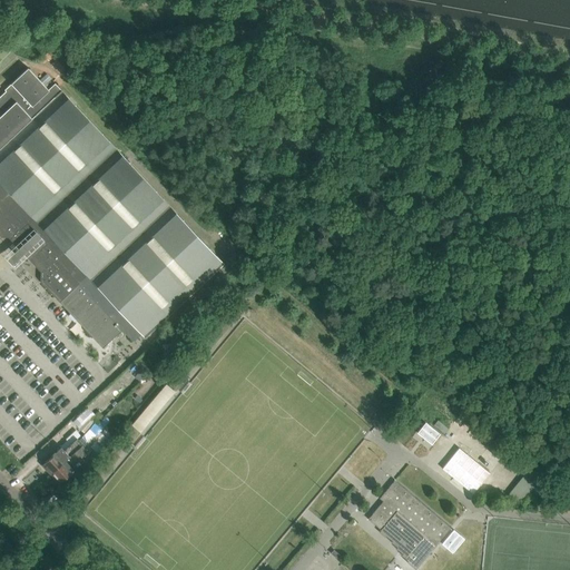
[(0,232),(5,237),(8,237),(18,248),(13,253),(19,258),(23,254),(40,272),(40,282),(102,349),(121,330),(133,342),(140,334),(145,338),(224,264),(55,84),(48,89),(28,68),(5,90),(6,91),(0,96),(0,232)]
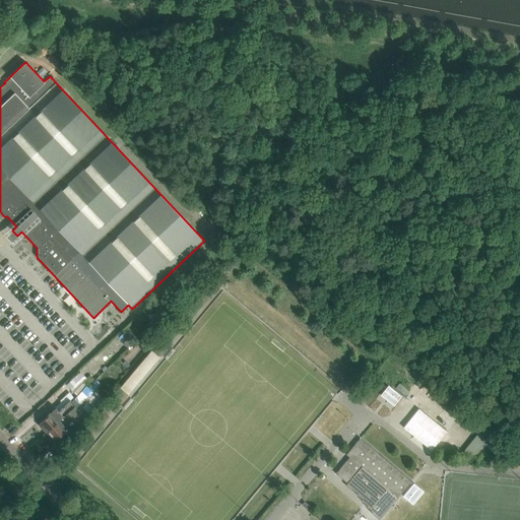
[(130,335),(124,343),(128,347),(134,339),(130,335)]
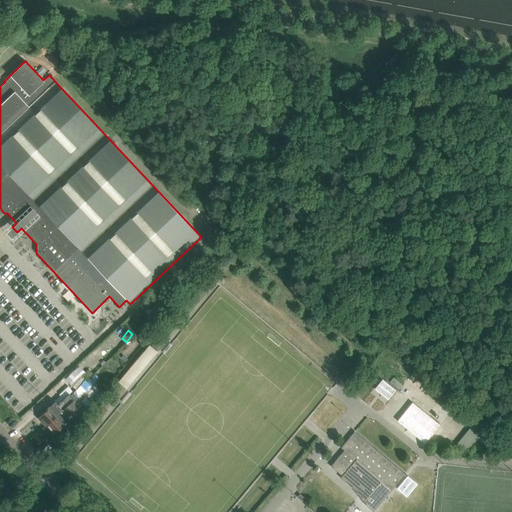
[(128,371),(136,377),(156,349),(148,343),(128,371)]
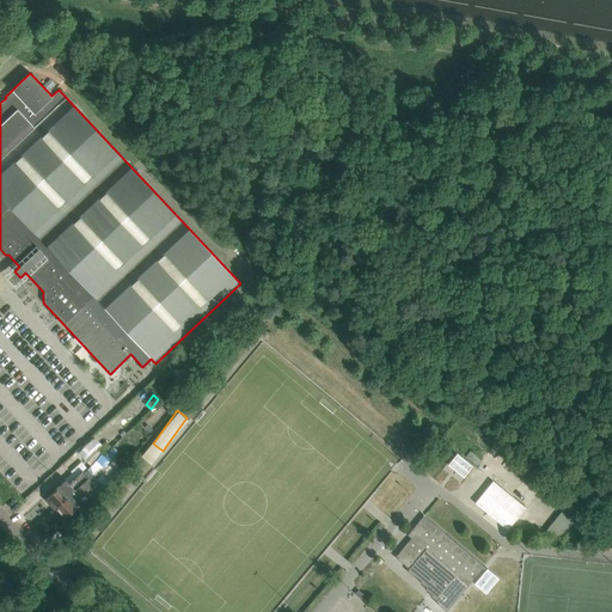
[(83,461),(89,466),(98,456),(92,451),(83,461)]
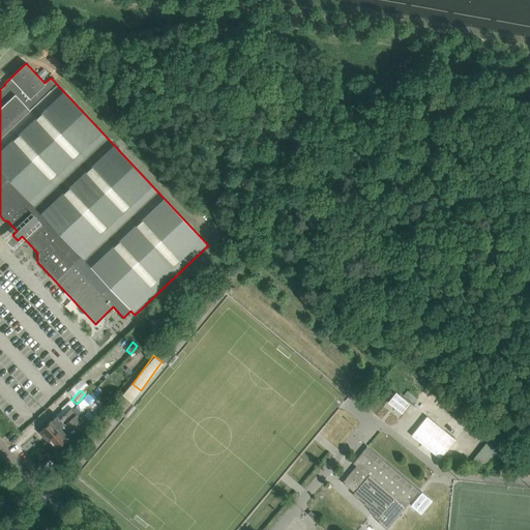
[(413,404),(417,399),(407,390),(403,395),(413,404)]
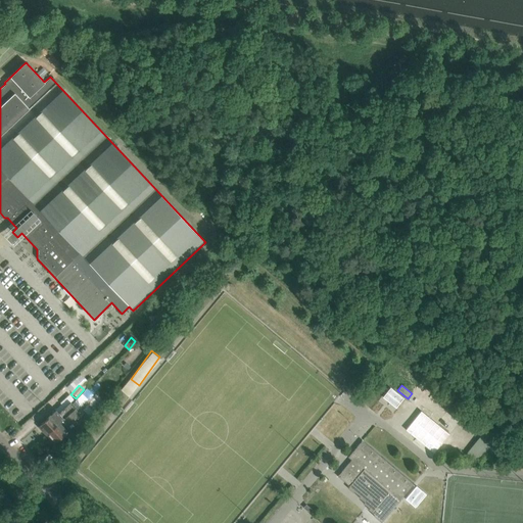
[(390,388),(387,392),(383,397),(395,408),(399,403),(403,398),(390,388)]
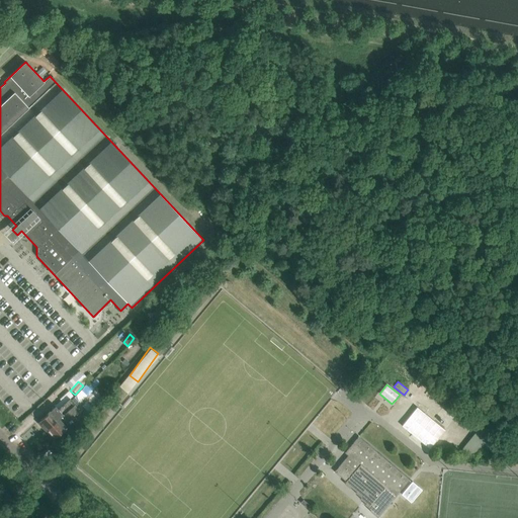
[(77,395),(71,401),(77,406),(83,400),(77,395)]
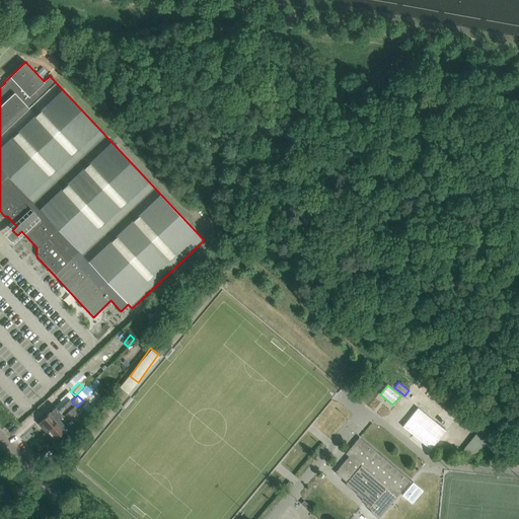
[(39,424),(46,432),(68,412),(64,406),(59,412),(56,408),(39,424)]
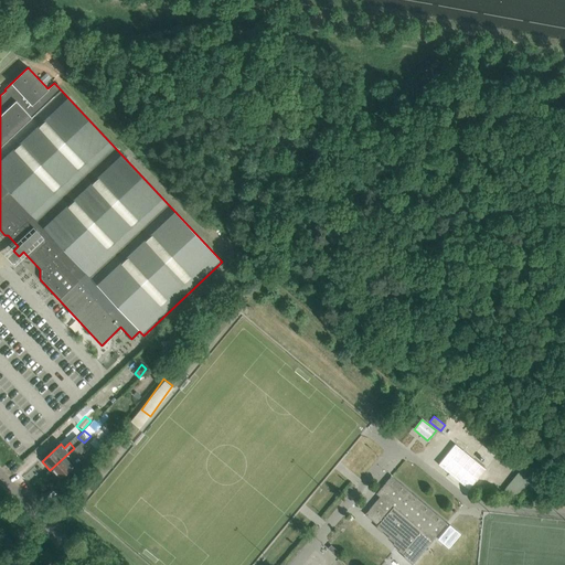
[(449,473),(456,479),(469,489),(486,469),(455,445),(438,465),(449,473)]
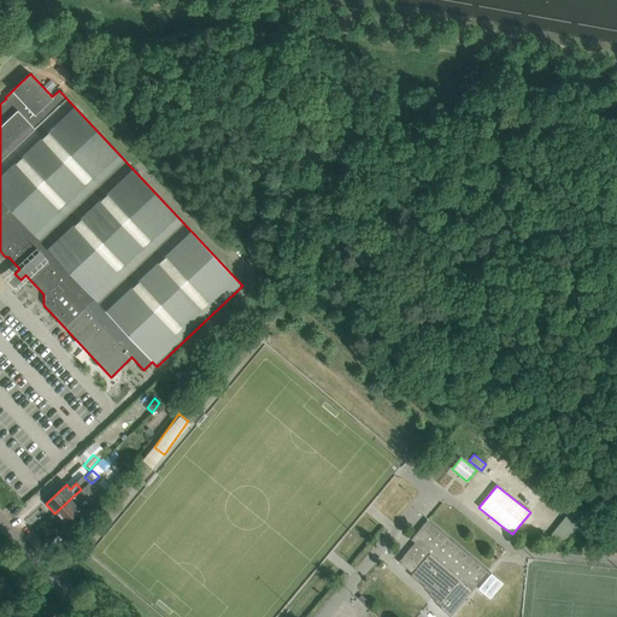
[(81,489),(54,513),(64,523),(80,510),(80,509),(90,499),(81,489)]
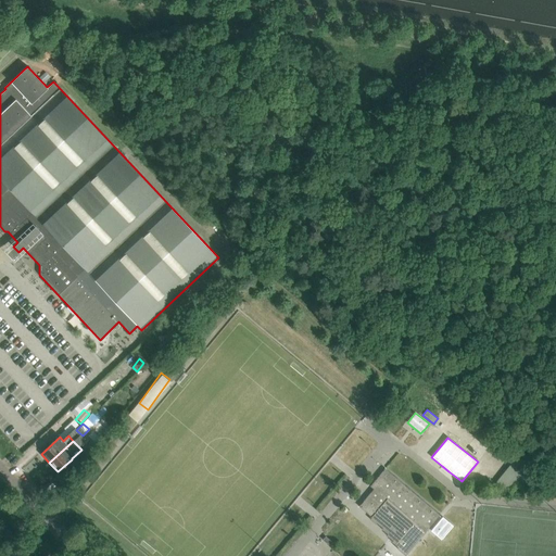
[(516,458),(512,464),(521,472),(526,467),(516,458)]
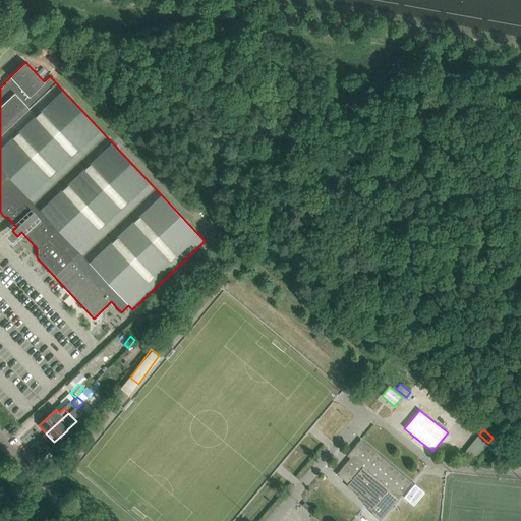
[(371,514),(380,520),(399,498),(411,482),(360,439),(347,456),(350,458),(336,474),(348,484),(347,485),(358,495),(357,496),(363,501),(362,502),(367,507),(366,508),(372,513),(371,514)]
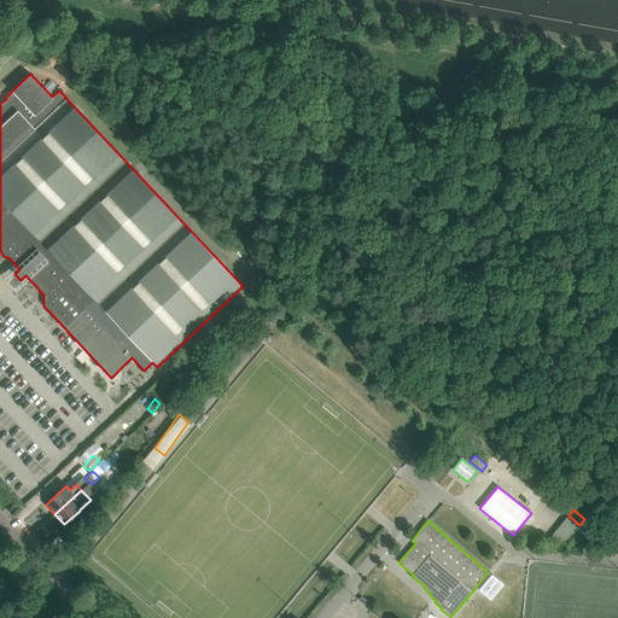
[(572,537),(577,531),(565,522),(560,528),(572,537)]
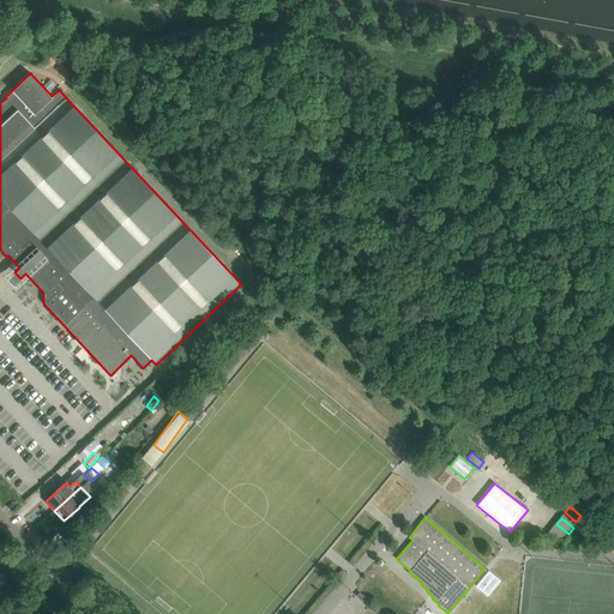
[(552,530),(548,535),(559,545),(564,540),(552,530)]
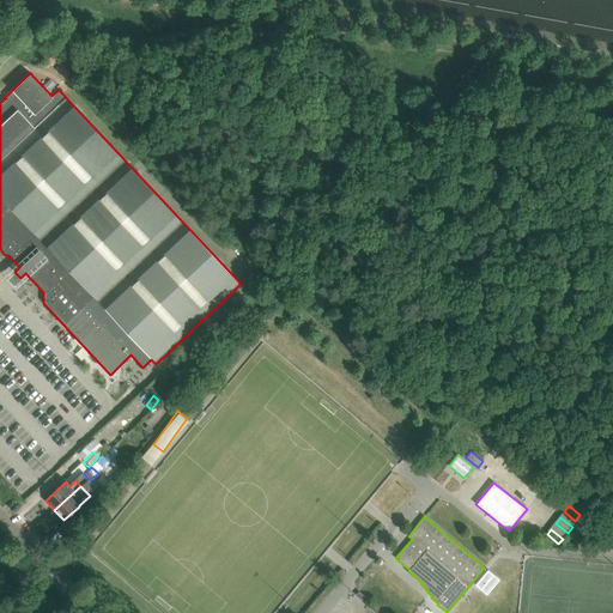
[(487,570),(475,586),(481,589),(486,594),(498,580),(493,575),(487,570)]
